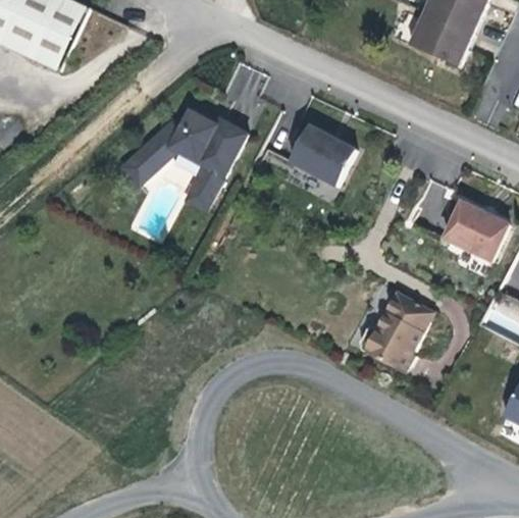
[(0,48),(46,70),(75,7),(59,0),(0,0),(0,48)]
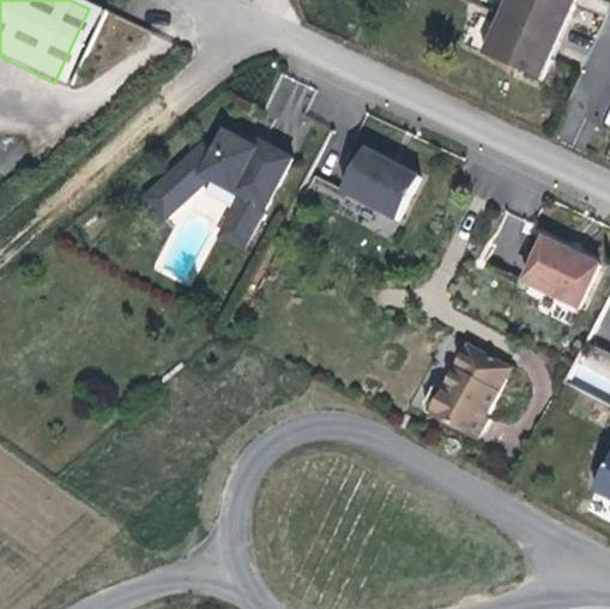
[(563,23),(573,1),(571,0),(503,0),(499,12),(556,38),(563,23)]
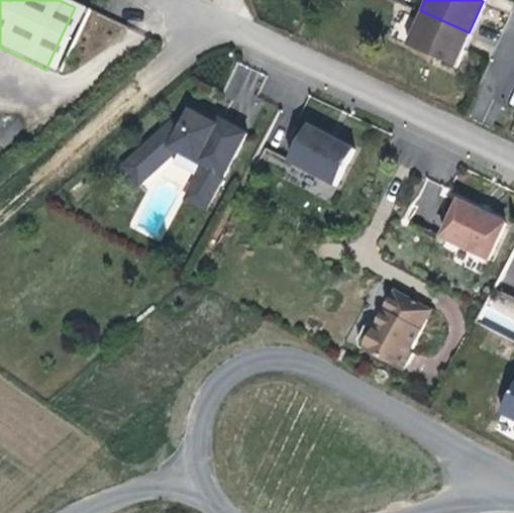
[(459,53),(469,32),(420,10),(405,42),(454,65),(459,53)]
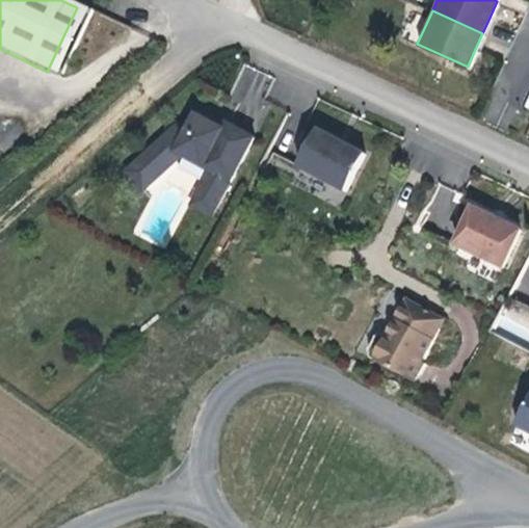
[(221,124),(194,110),(192,114),(219,128),(221,124)]
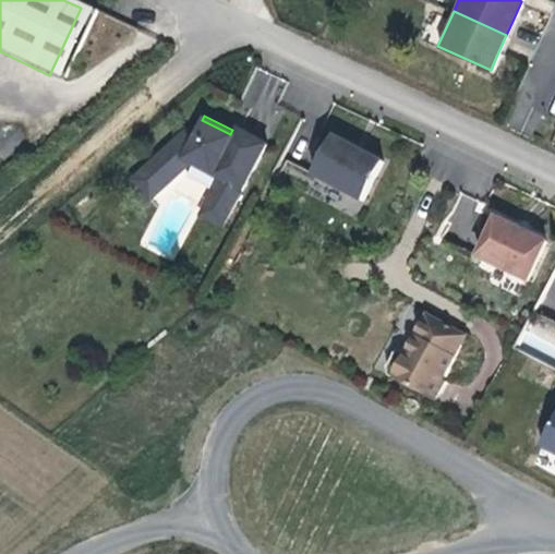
[(240,189),(266,140),(249,131),(236,124),(232,130),(230,134),(202,120),(193,136),(184,128),(131,177),(148,197),(190,159),(218,175),(198,211),(221,224),(240,189)]
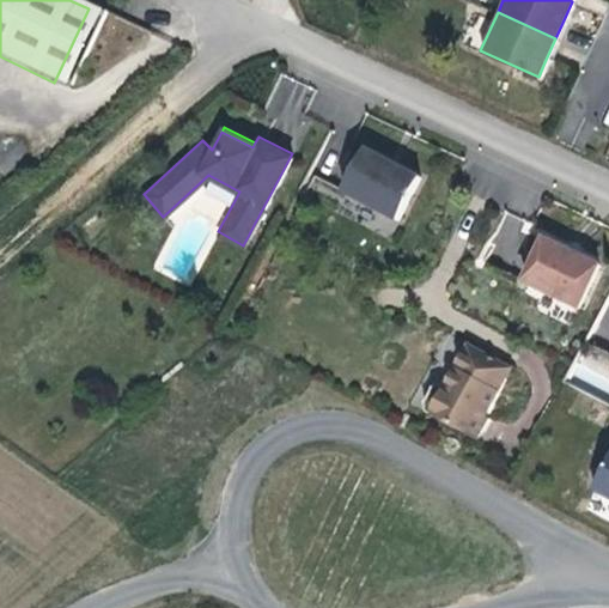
[(397,216),(419,175),(389,158),(363,144),(340,186),(397,216)]
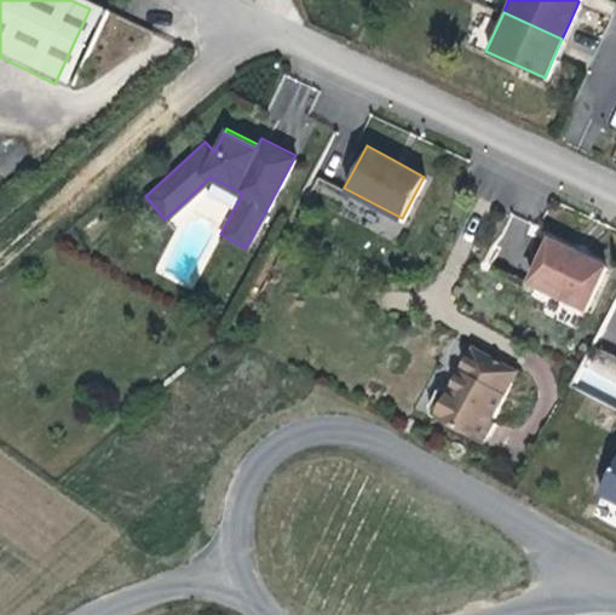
[(587,312),(609,266),(579,252),(548,239),(528,286),(587,312)]
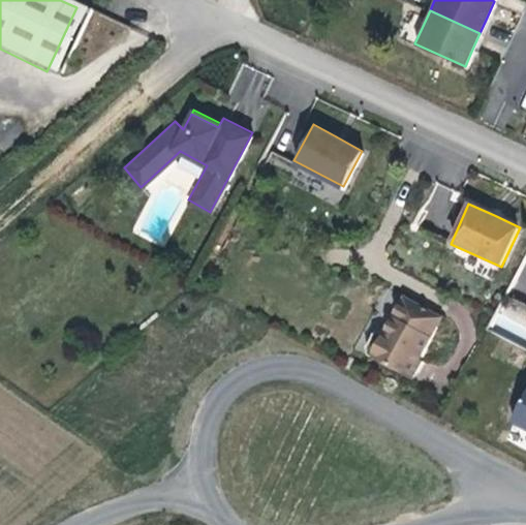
[(442,315),(403,295),(399,303),(371,353),(390,364),(388,368),(412,380),(442,315)]
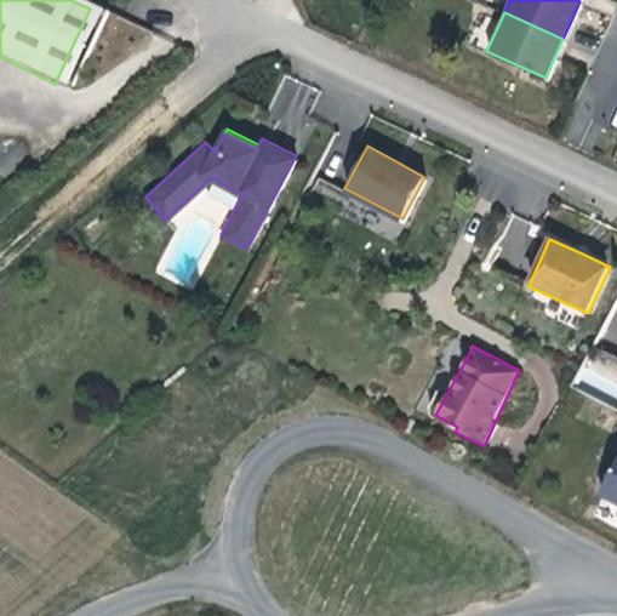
[(616,460),(600,492),(616,501),(616,460)]
